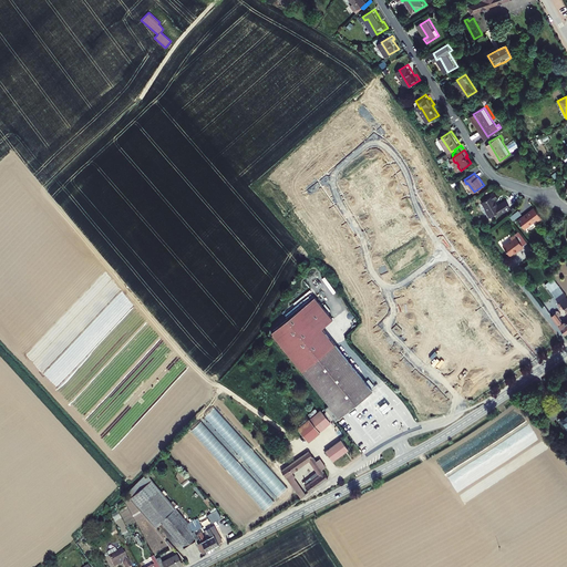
[(488,197),(483,202),(488,209),(487,209),(488,210),(487,212),(490,215),(491,215),(492,215),(495,213),(497,215),(511,205),(506,198),(498,204),(495,199),(498,197),(495,192),(487,196),(488,197)]
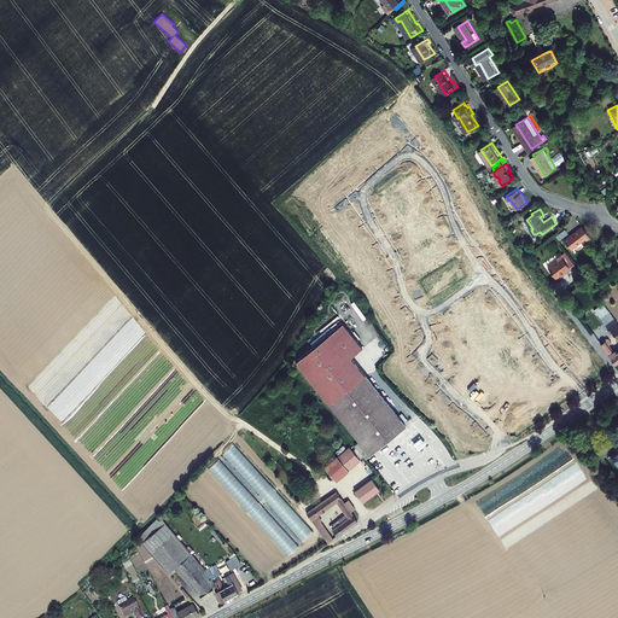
[(588,244),(593,240),(584,228),(566,242),(573,251),(587,242),(588,244)]
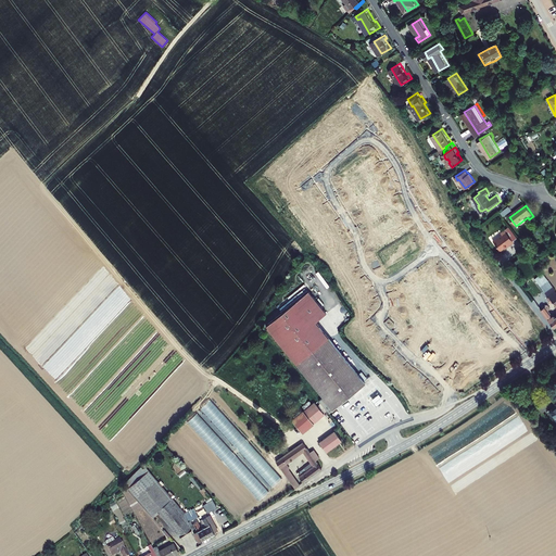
[(514,243),(513,242),(517,239),(508,228),(500,234),(502,237),(493,242),(496,249),(500,252),(507,248),(514,243)]
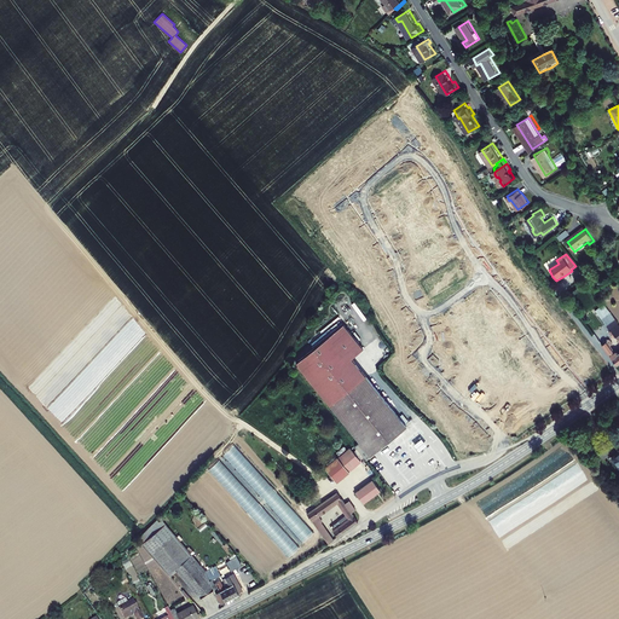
[(358,314),(362,312),(354,301),(351,304),(358,314)]
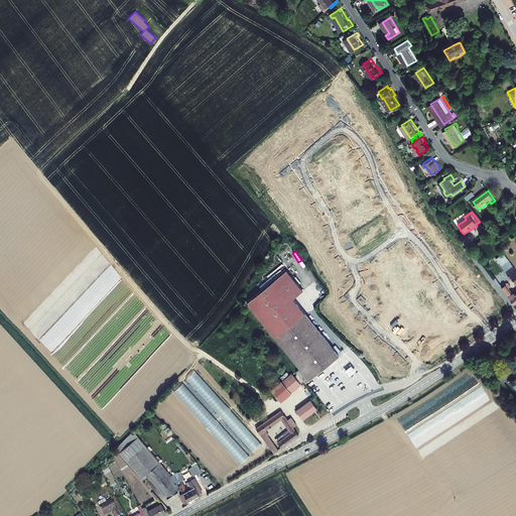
[(502,289),(514,306),(515,304),(515,271),(504,254),(496,259),(515,286),(515,292),(515,293),(514,292),(513,293),(511,294),(506,286),(502,289)]
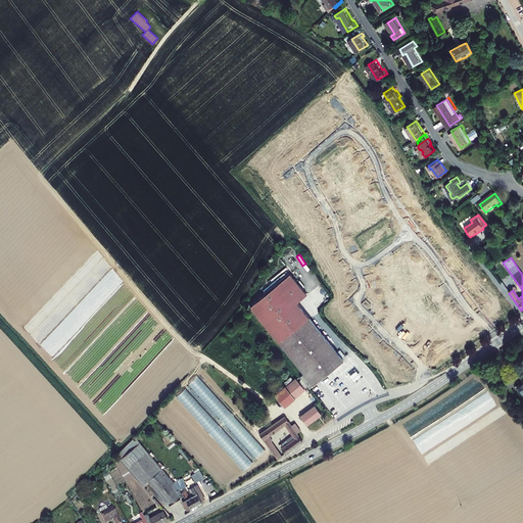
[(300,377),(310,388),(334,368),(338,365),(343,361),(297,302),(306,295),(290,274),(249,306),(303,374),(300,377)]
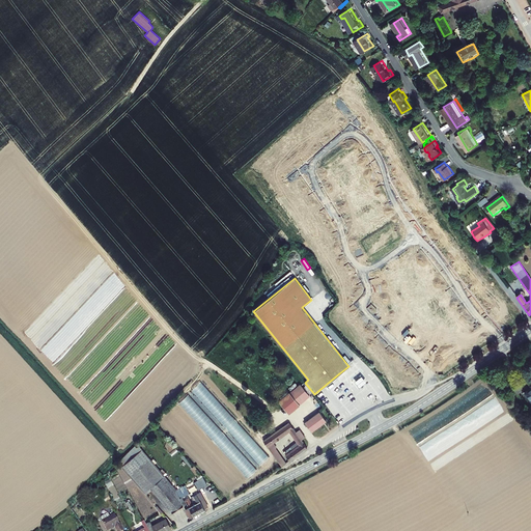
[(308,393),(299,382),(288,390),(298,401),(308,393)]
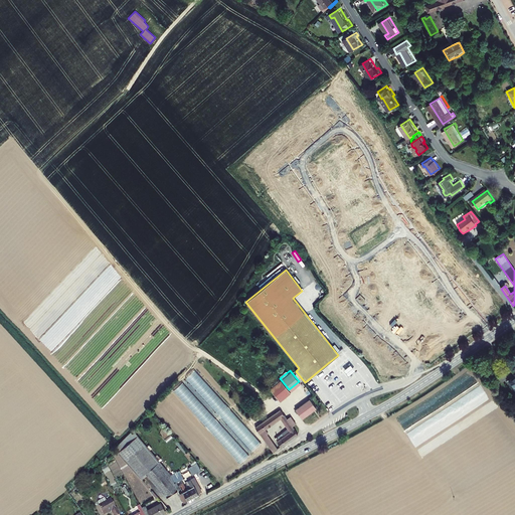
[(194,371),(172,390),(239,463),(261,444),(194,371)]
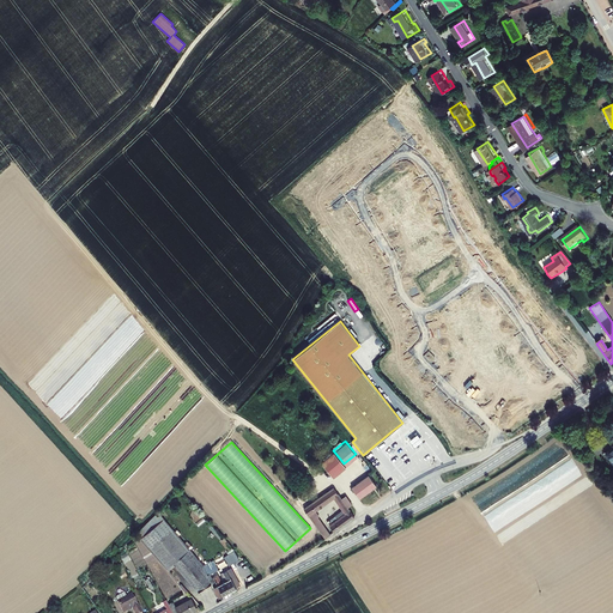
[(333,450),(322,459),(333,472),(344,463),(333,450)]
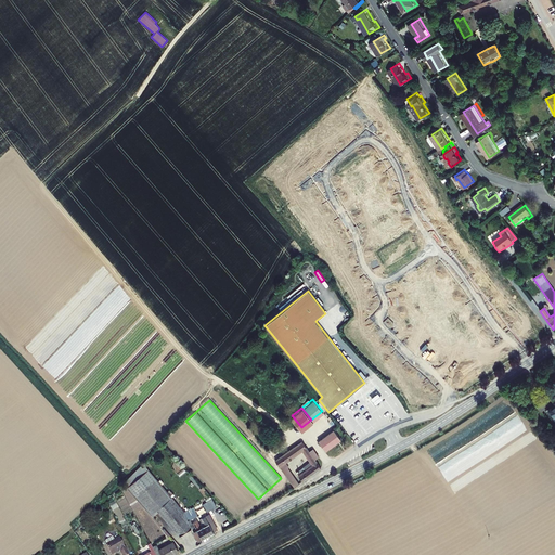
[(318,443),(325,453),(341,442),(334,431),(318,443)]
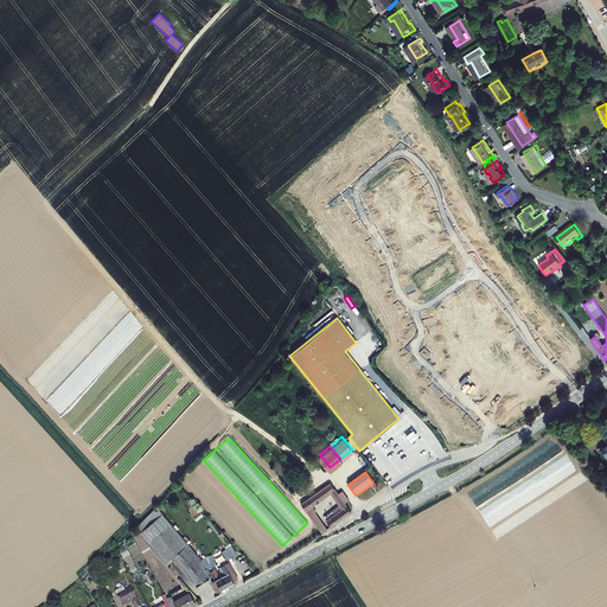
[(306,510),(312,506),(334,490),(327,481),(300,502),(306,510)]
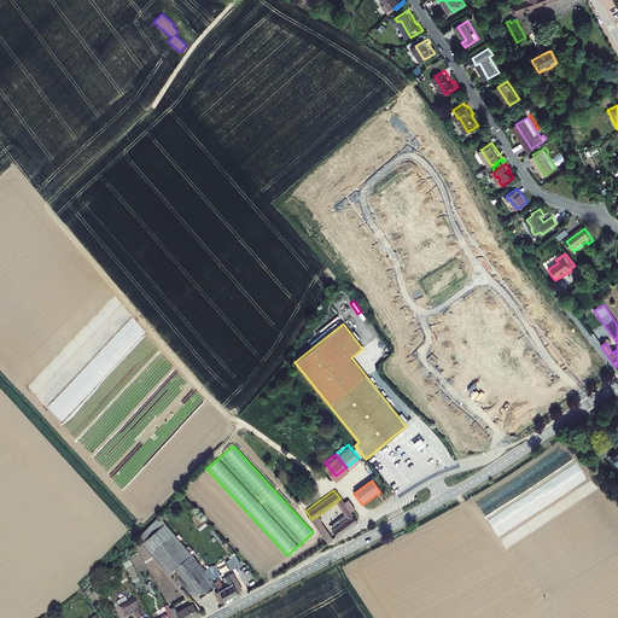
[(357,520),(351,513),(355,511),(349,501),(343,501),(339,505),(344,513),(328,524),(336,536),(345,529),(350,525),(357,520)]
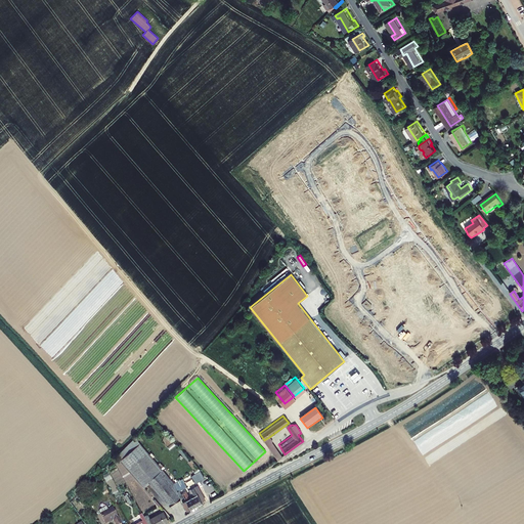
[(282,459),(269,437),(264,440),(264,441),(265,443),(278,462),(282,459)]
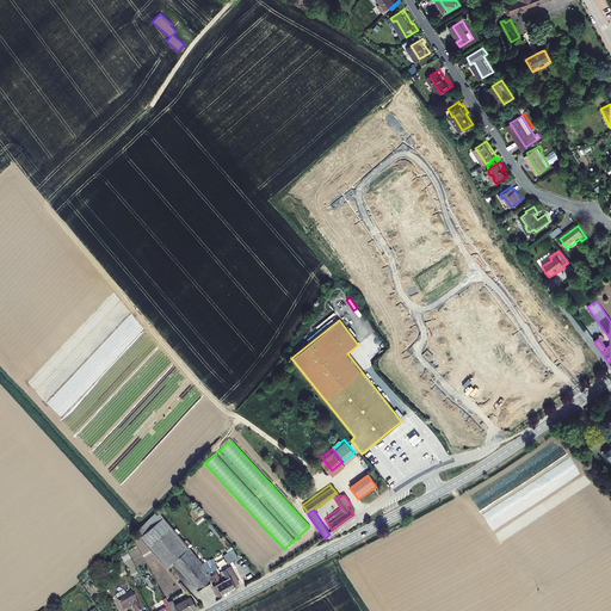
[(158,512),(135,535),(170,571),(172,569),(192,591),(211,584),(208,573),(217,568),(214,560),(203,563),(201,559),(158,512)]
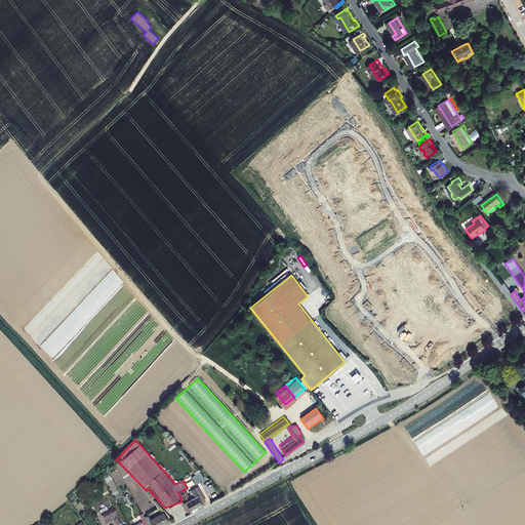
[(200,474),(192,478),(196,485),(205,480),(200,474)]
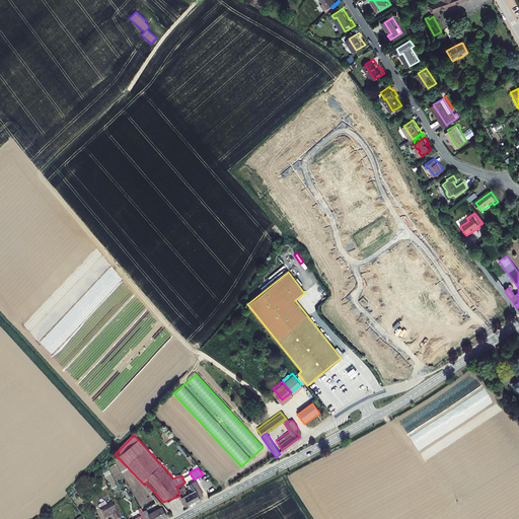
[(204,497),(196,482),(187,486),(184,483),(176,487),(179,496),(188,506),(203,500),(204,497)]
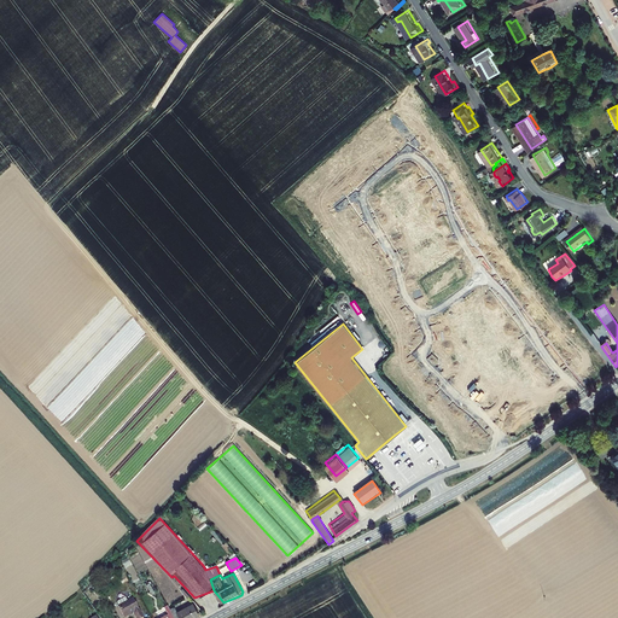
[(190,601),(192,600),(182,589),(182,592),(190,601)]
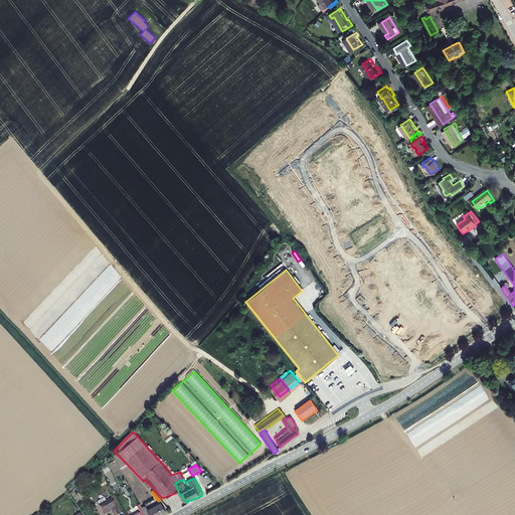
[(99,500),(98,502),(104,514),(111,511),(114,514),(117,514),(121,514),(111,497),(106,500),(105,497),(99,500)]
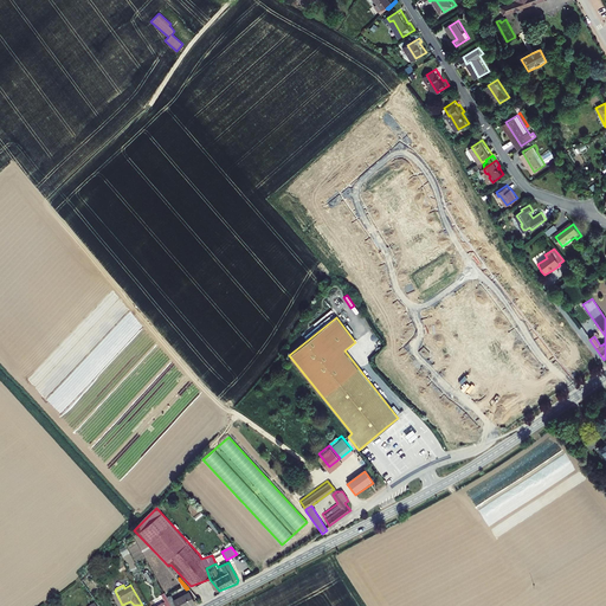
[(173,605),(191,605),(195,604),(189,593),(175,599),(173,595),(168,598),(171,603),(173,605)]
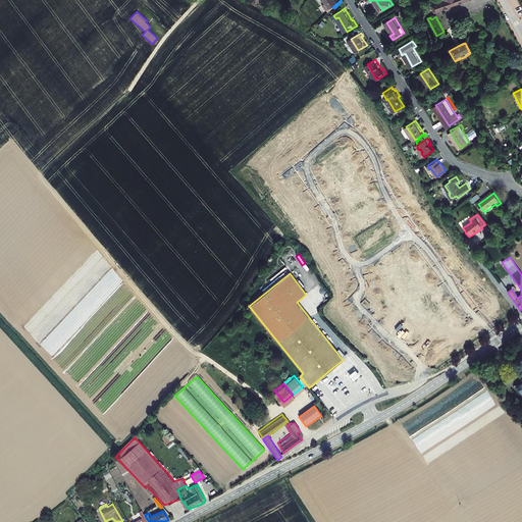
[(149,521),(147,519),(142,512),(140,513),(142,519),(135,521),(149,521)]
